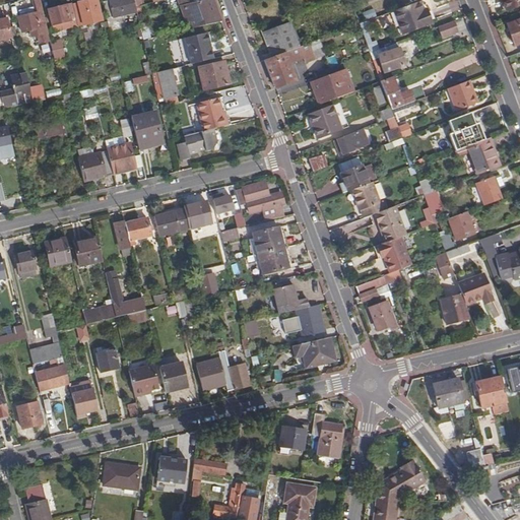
[(51,38),(42,0),(33,0),(37,13),(20,17),(23,33),(30,31),(33,37),(39,36),(41,43),(52,41),(51,38)]
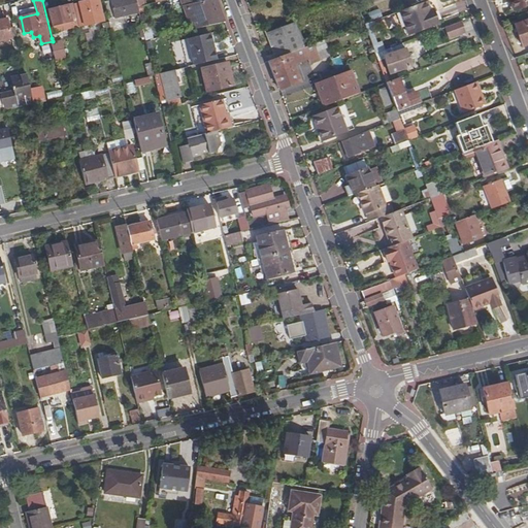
[(22,0),(25,13),(35,11),(32,0),(22,0)]
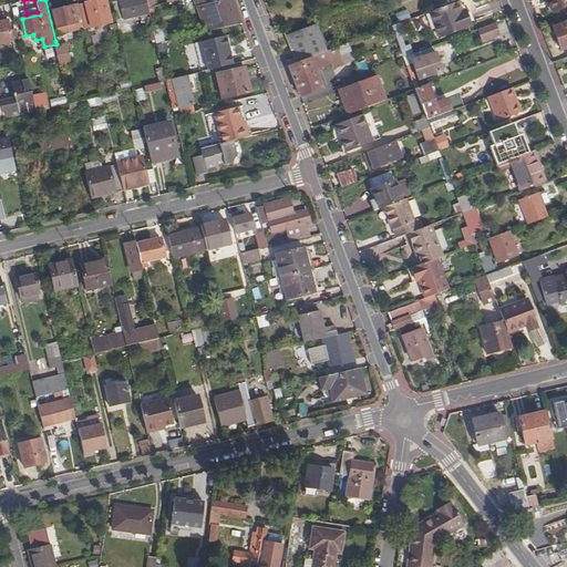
[(98,0),(81,4),(84,17),(89,16),(92,28),(113,22),(106,0),(98,0)]
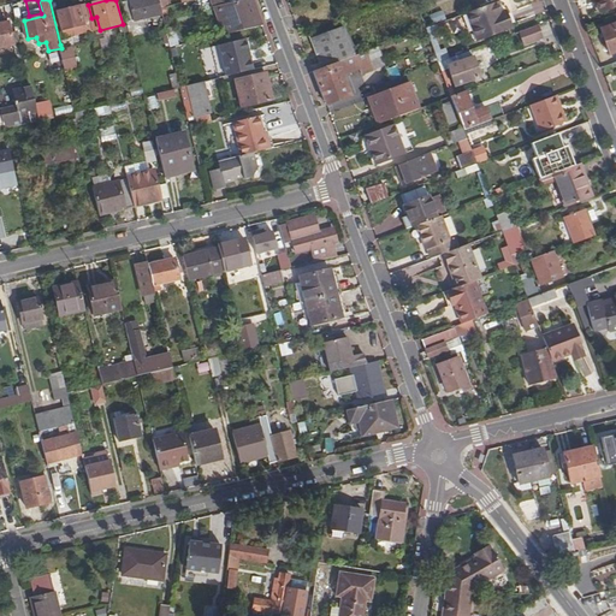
[(132,0),(137,21),(166,13),(165,7),(163,0),(132,0)]
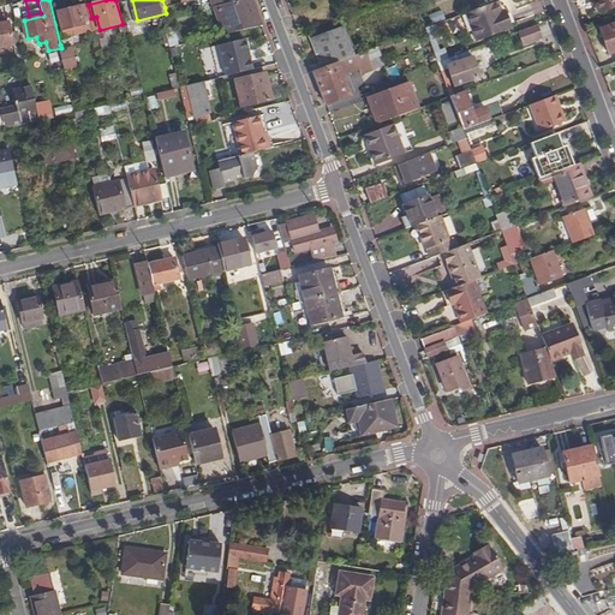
[(222,0),(228,0),(236,31),(263,24),(254,0),(221,0),(222,0)]
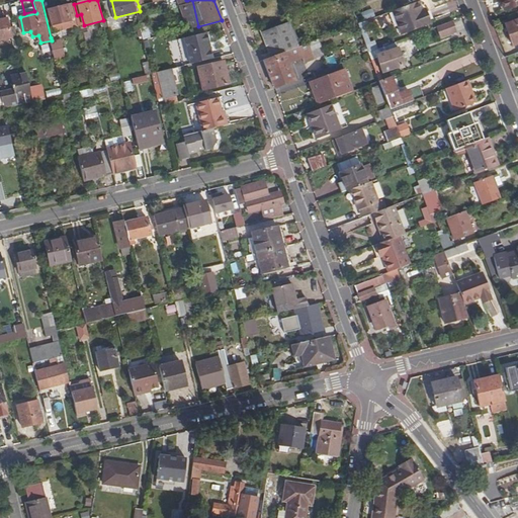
[(517,0),(502,0),(506,10),(517,4),(517,0)]
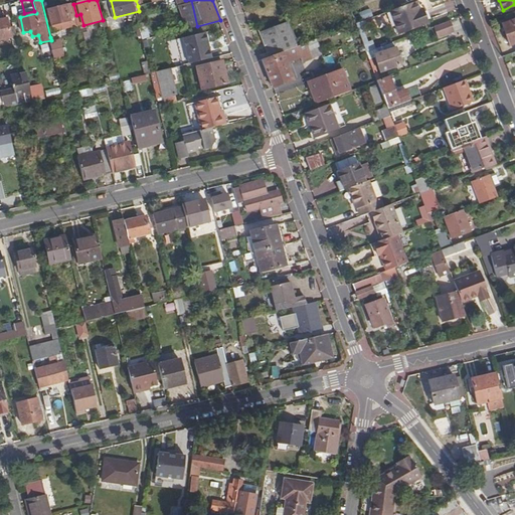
[(420,10),(417,1),(392,10),(400,32),(428,21),(424,9),(420,10)]
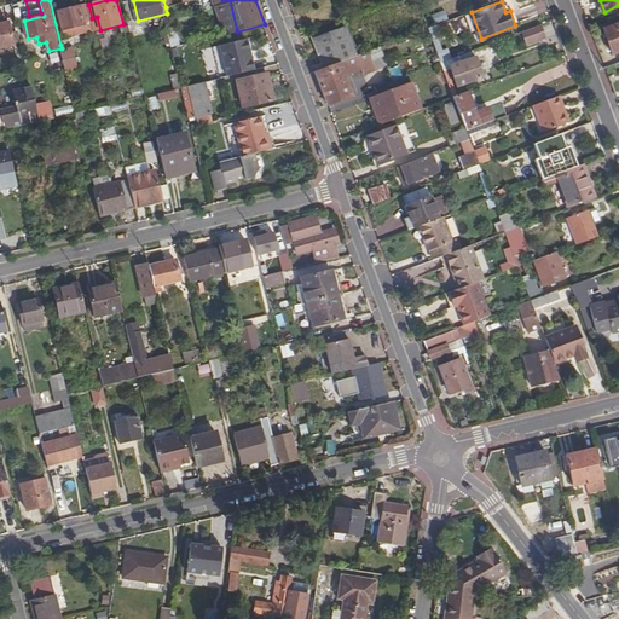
[(88,5),(88,4),(82,6),(82,9),(61,13),(64,32),(65,32),(68,39),(94,32),(92,18),(88,5)]
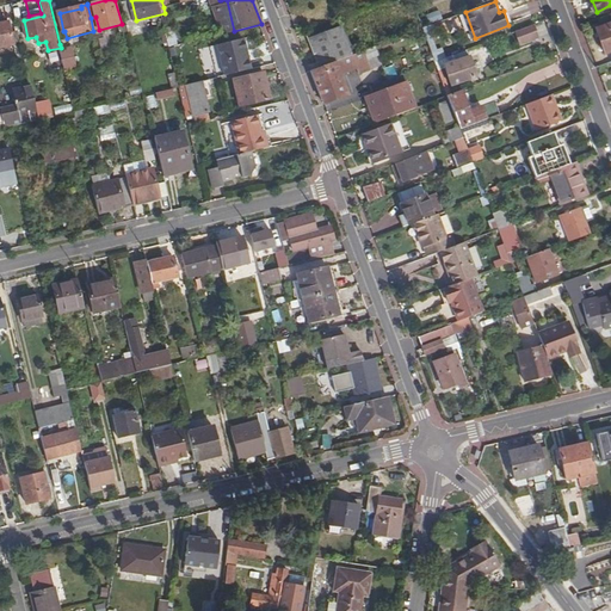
[(411,18),(409,16),(414,13),(412,5),(397,10),(401,23),(411,18)]
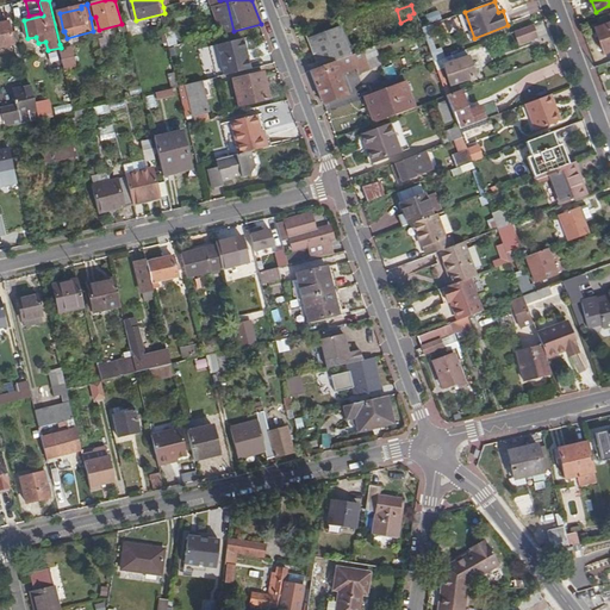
[(425,23),(441,18),(439,10),(423,14),(425,23)]
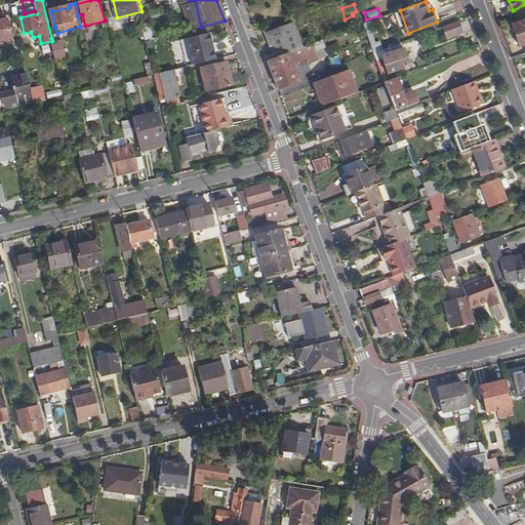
[(0,21),(0,42),(12,39),(8,19),(0,21)]
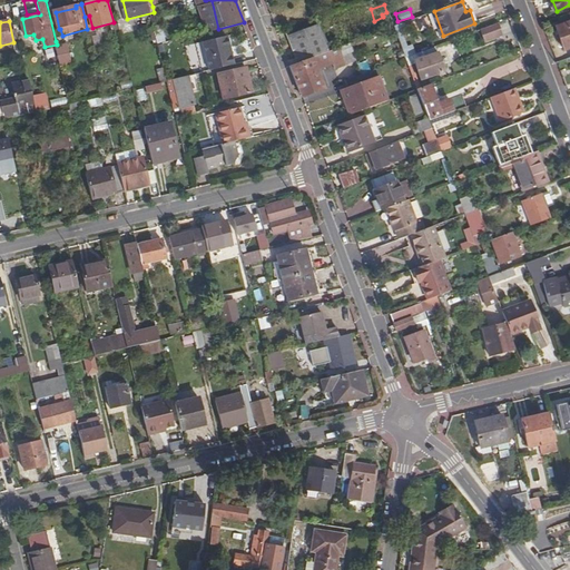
[(568,50),(569,48),(569,21),(558,27),(568,50)]
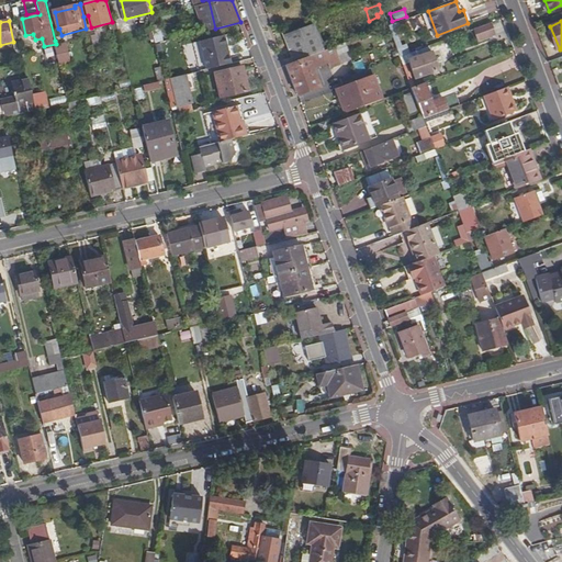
[(491,22),(473,29),(479,42),(496,34),(491,22)]
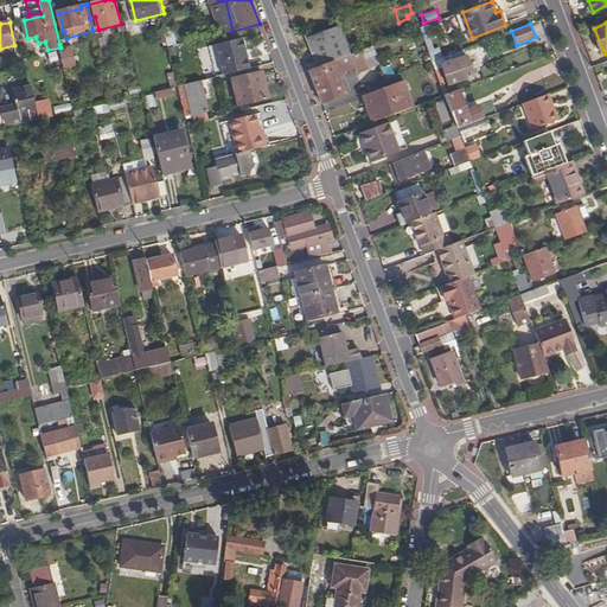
[(339,58),(351,53),(340,25),(310,38),(319,65),(332,61),(339,58)]
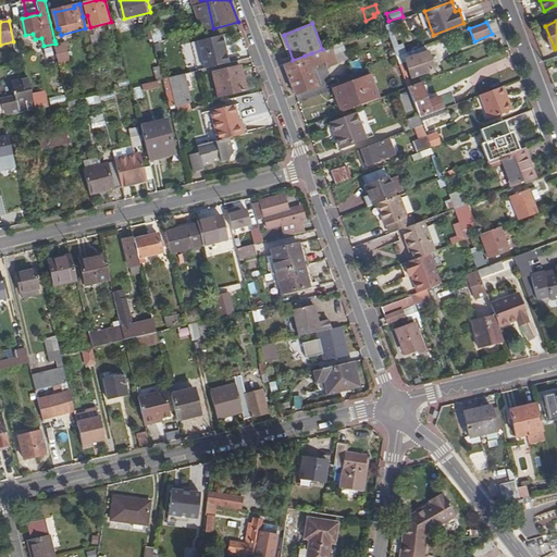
[(152,41),(160,40),(159,25),(150,26),(152,41)]
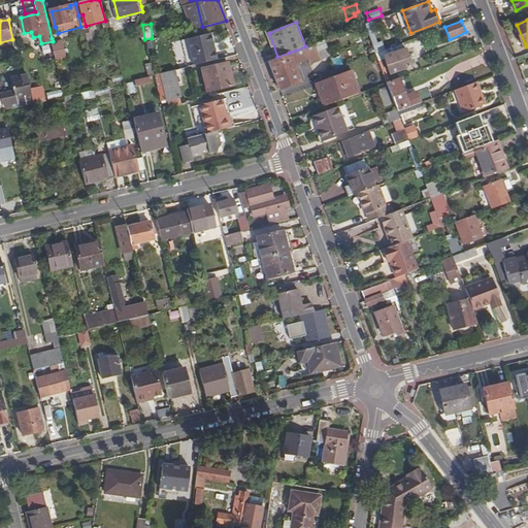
[(182,39),(188,66),(217,59),(210,32),(182,39)]
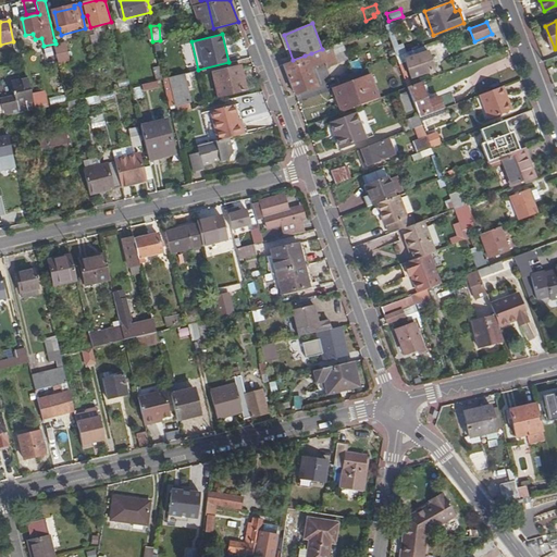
[(64,49),(62,39),(54,40),(56,44),(57,51),(64,49)]
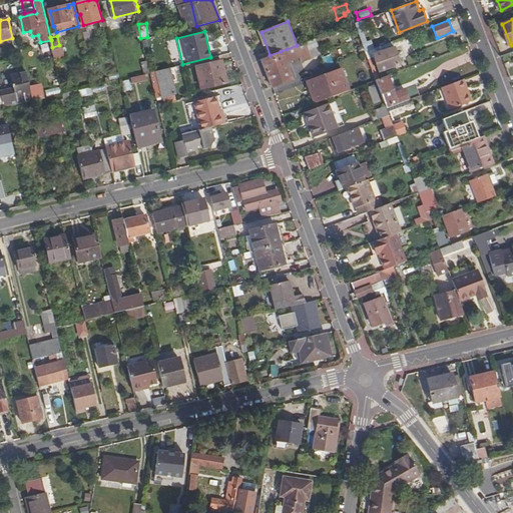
[(325,52),(320,37),(297,45),(287,49),(290,59),(304,54),(306,59),(325,52)]
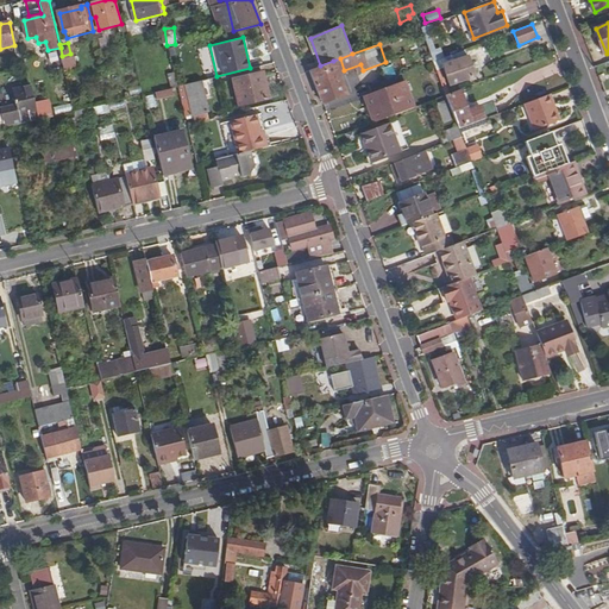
[(477,76),(466,49),(453,54),(456,60),(444,63),(451,86),(477,76)]
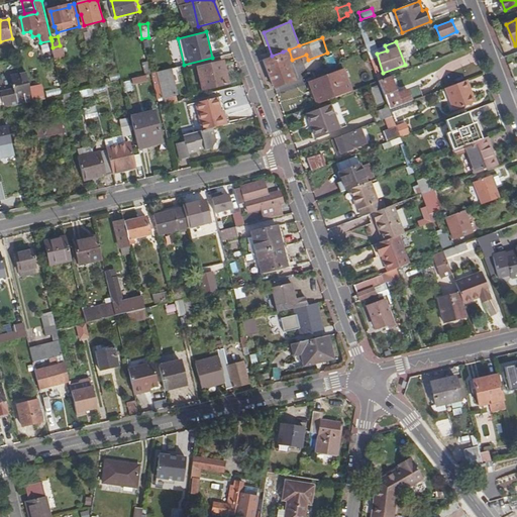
[(264,59),(275,87),(294,80),(283,52),(272,56),(264,59)]
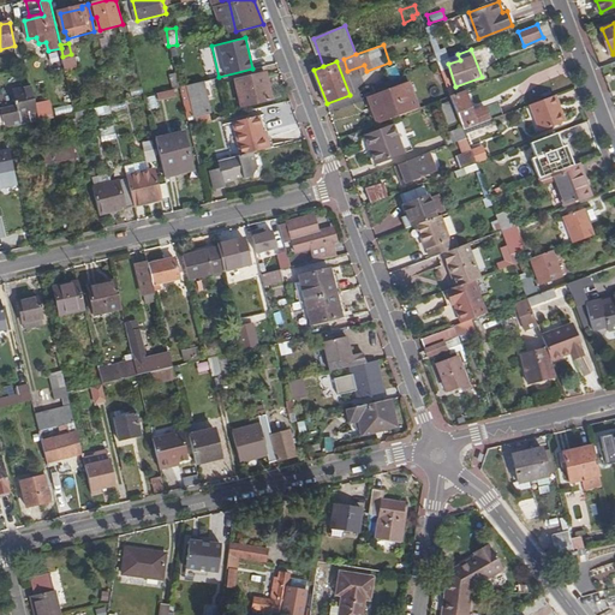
[(363,75),(368,85),(380,81),(376,70),(363,75)]
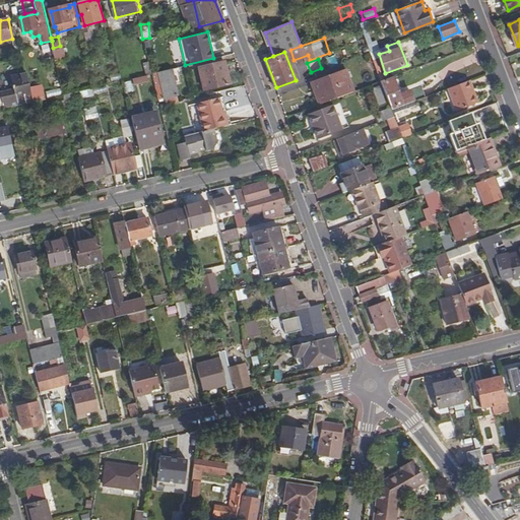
[(205,91),(231,85),(225,62),(200,69),(205,91)]
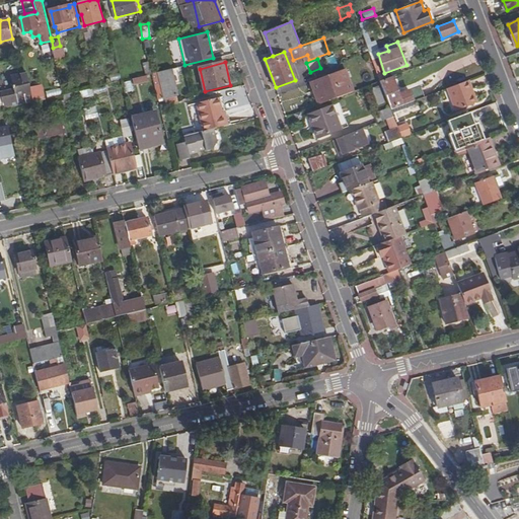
[(319,103),(355,90),(344,62),(315,72),(318,80),(311,82),(319,103)]
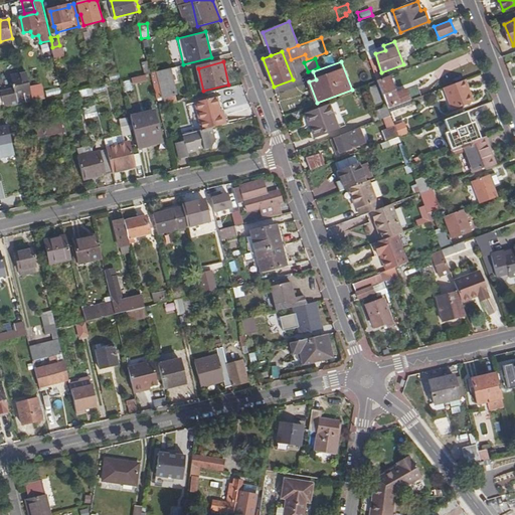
[(154,72),(160,99),(178,94),(172,67),(154,72)]
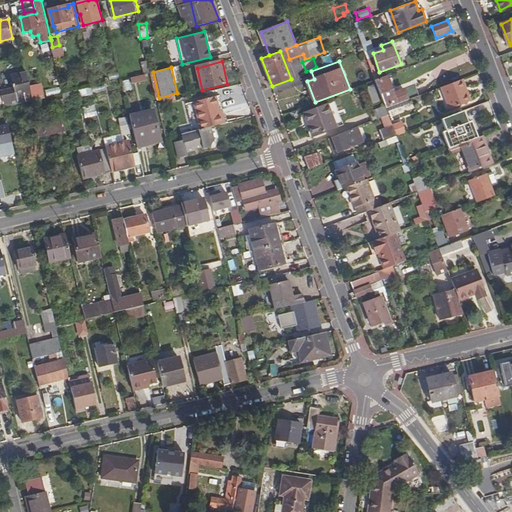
[(8,89),(1,90),(4,103),(5,107),(27,101),(26,94),(33,93),(28,72),(14,76),(17,90),(8,92),(8,89)]
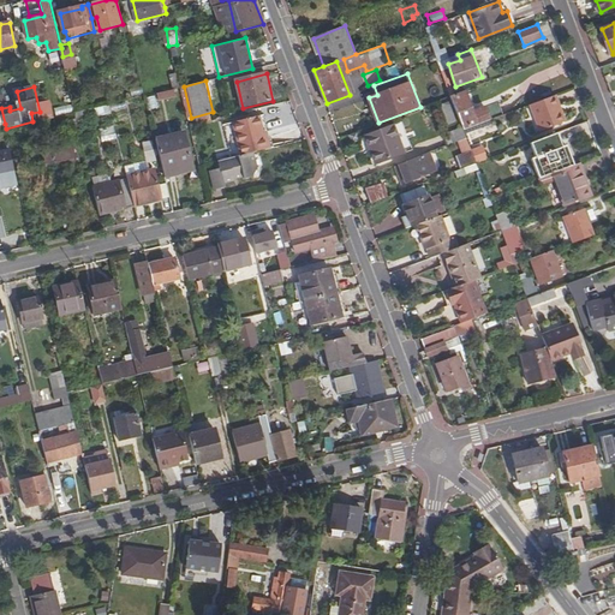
[(156,101),(174,97),(173,89),(155,93),(156,101)]
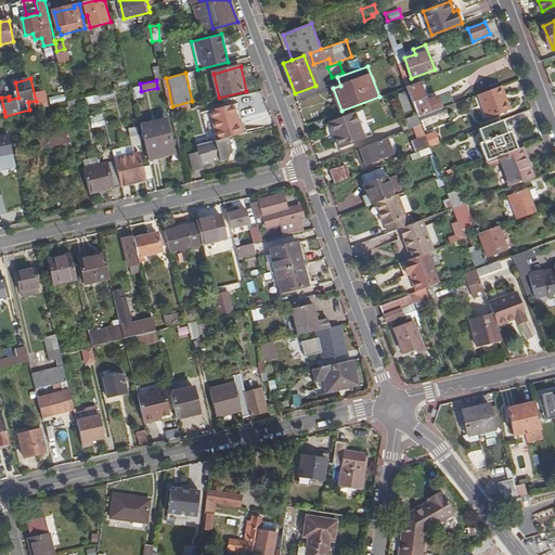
[(421,116),(456,103),(452,92),(428,101),(422,81),(409,86),(418,113),(421,116)]
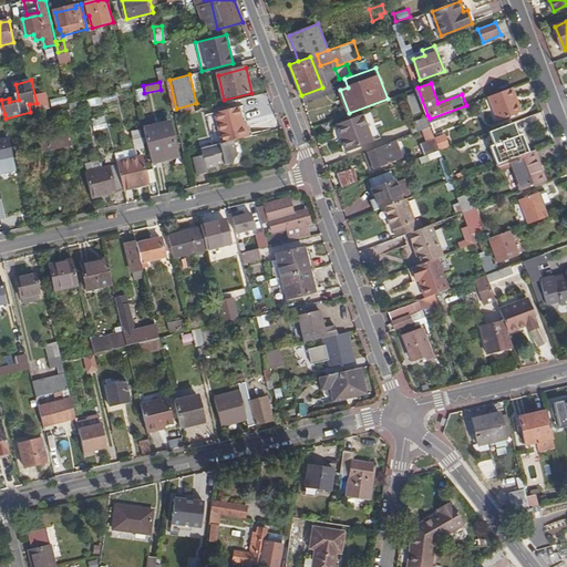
[(501,121),(522,113),(517,99),(519,98),(516,88),(493,96),(501,121)]
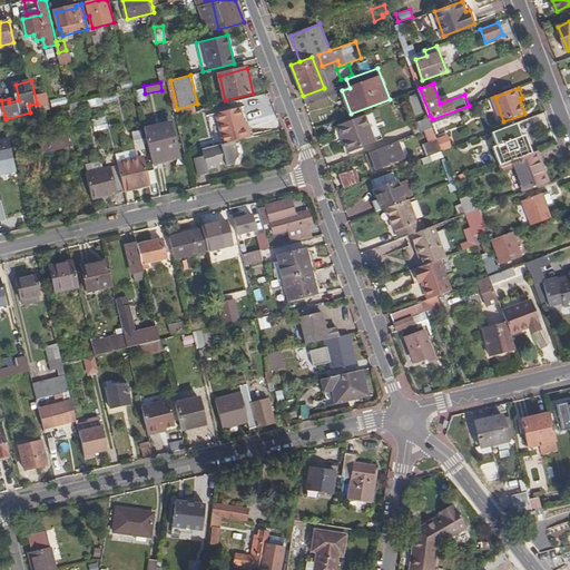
[(70,104),(72,110),(89,107),(88,99),(70,104)]
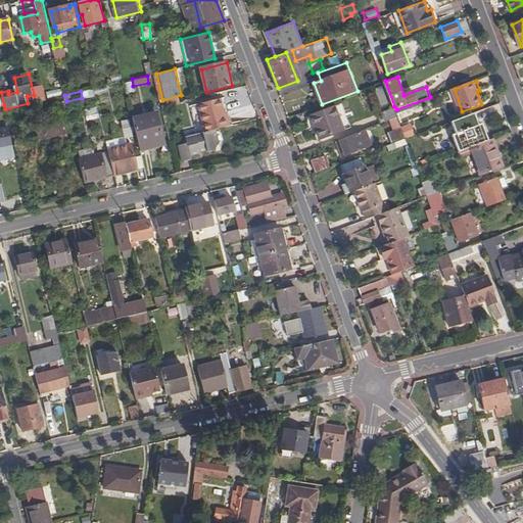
[(223,97),(200,103),(206,132),(216,129),(232,126),(230,116),(230,115),(227,115),(227,112),(223,97)]
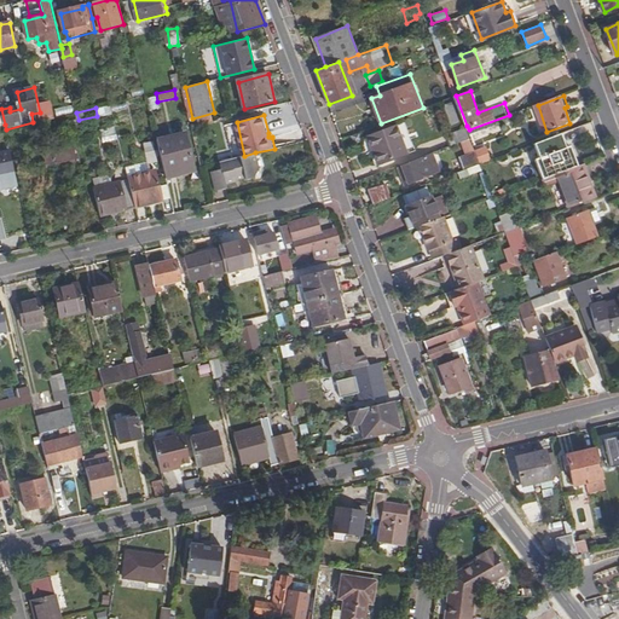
[(379,163),(408,154),(395,123),(368,136),(379,163)]
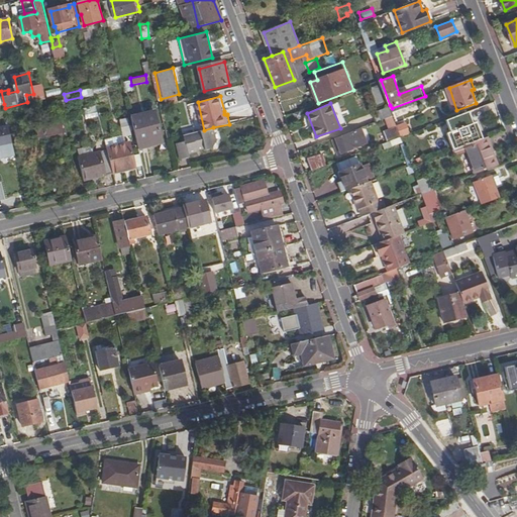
[(372,112),(375,121),(394,114),(392,108),(390,105),(372,112)]
